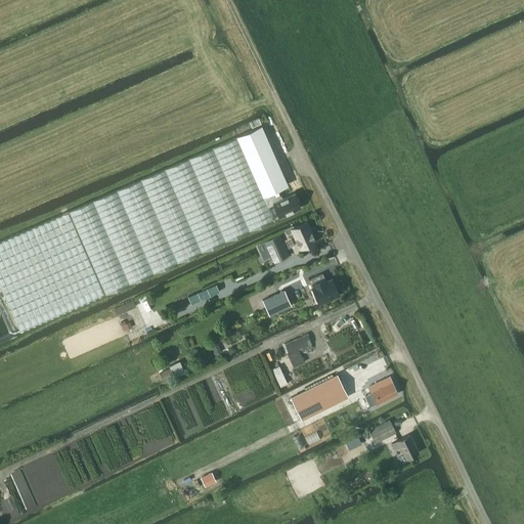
[(259,118),(249,122),(252,127),(261,124),(259,118)]
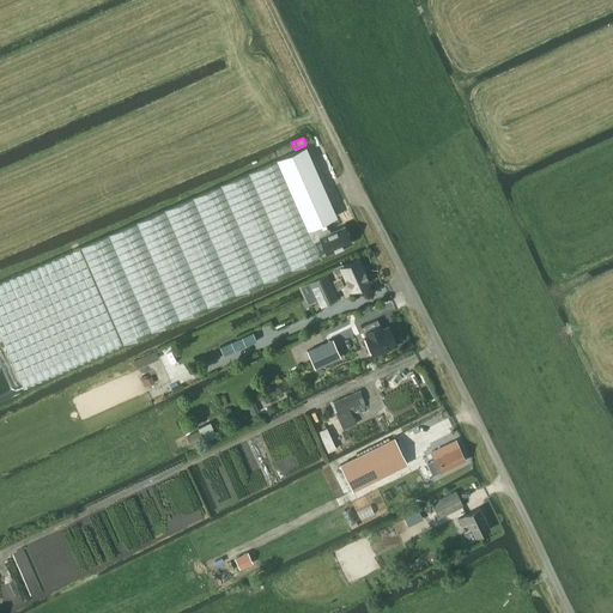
[(307,229),(323,222),(337,216),(305,147),(277,159),(307,229)]
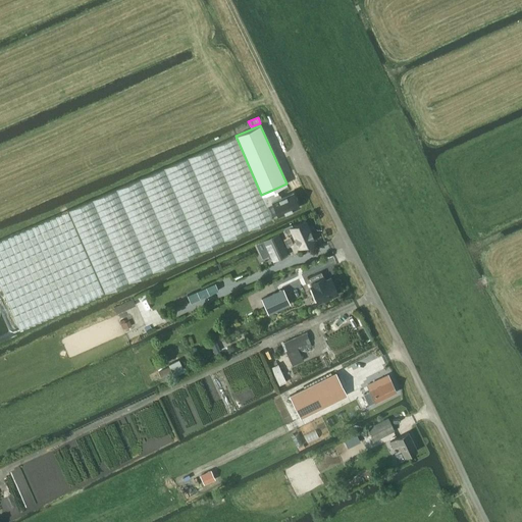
[(266,205),(261,195),(236,136),(0,239),(0,286),(18,329),(271,219),(272,218),(266,205)]
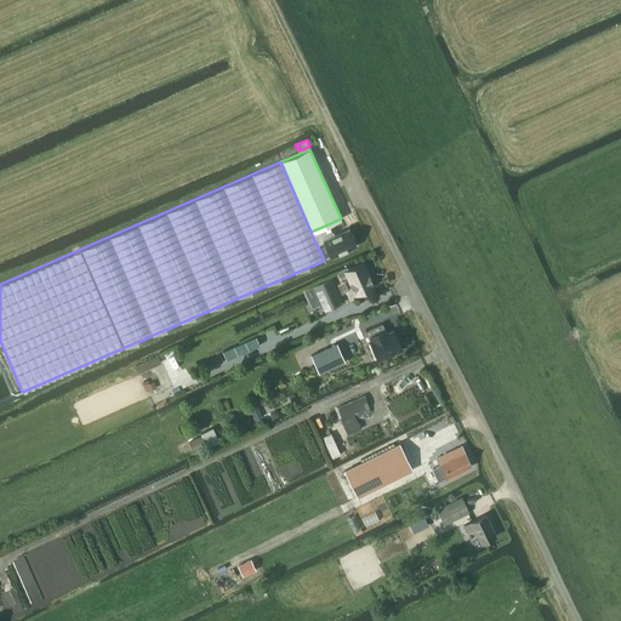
[(317,244),(324,240),(331,256),(355,246),(348,229),(332,237),(328,224),(311,232),(317,244)]
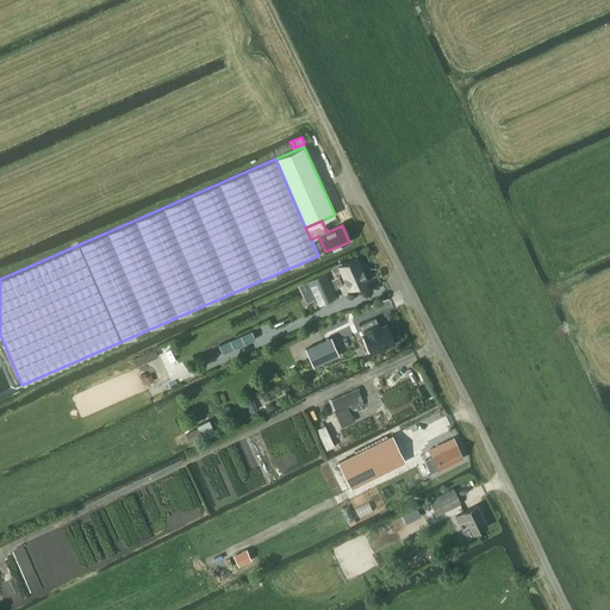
[(335,272),(341,269),(350,288),(367,280),(358,259),(342,265),(341,261),(331,266),(335,272)]
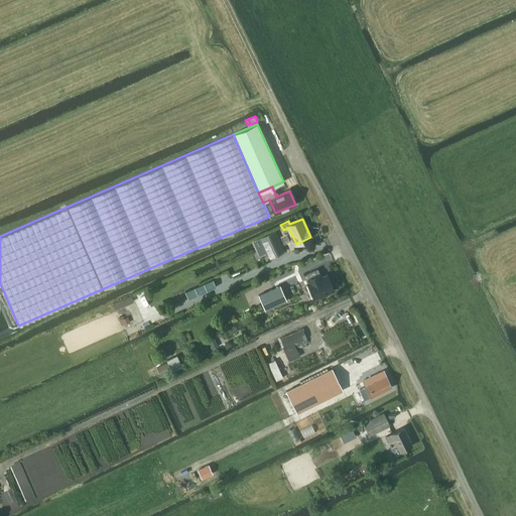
[(261,238),(253,241),(260,255),(267,251),(270,259),(284,252),(275,231),(260,237),(261,238)]
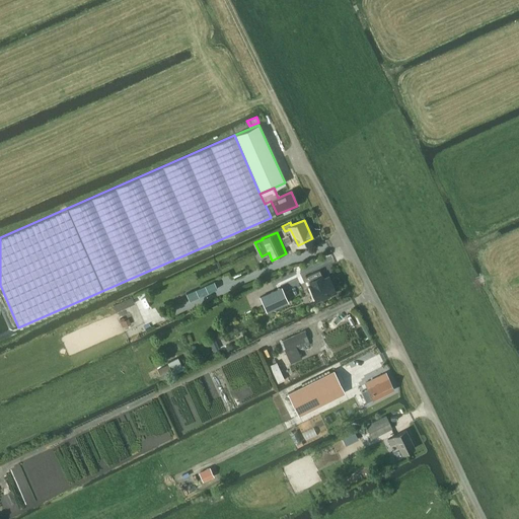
[(310,283),(311,285),(309,285),(316,300),(321,298),(323,299),(328,297),(328,294),(336,291),(329,277),(321,280),(320,277),(322,277),(319,271),(307,276),(310,283)]
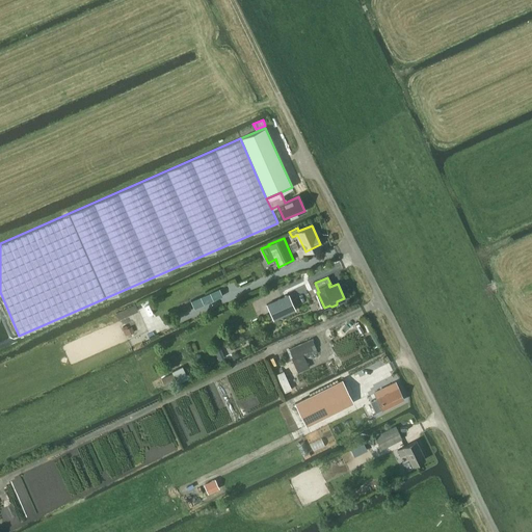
[(289,294),(266,304),(273,320),(295,310),(289,294)]
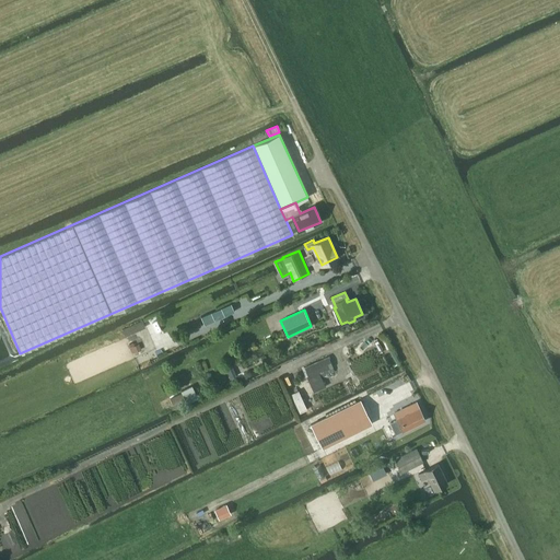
[(144,326),(142,321),(123,329),(125,335),(144,326)]
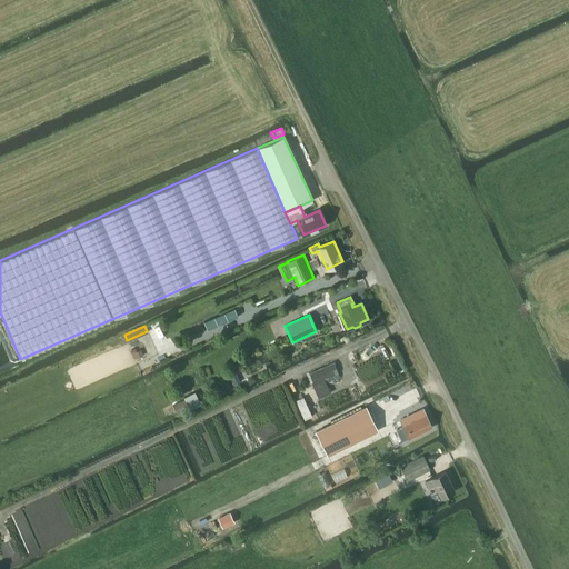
[(340,377),(333,362),(309,373),(316,388),(340,377)]
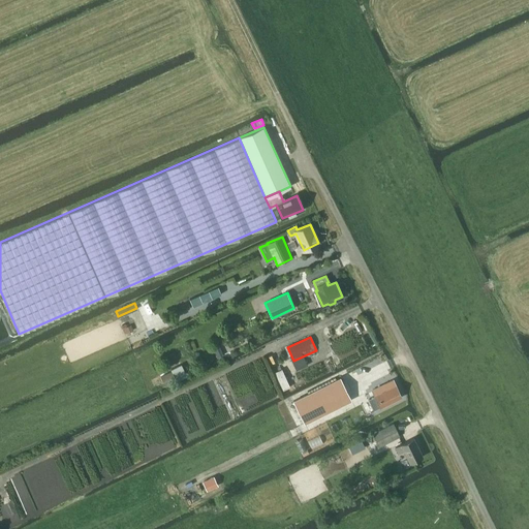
[(187,376),(186,374),(181,364),(170,369),(173,371),(165,375),(161,376),(165,383),(176,378),(176,379),(177,380),(178,380),(187,376)]
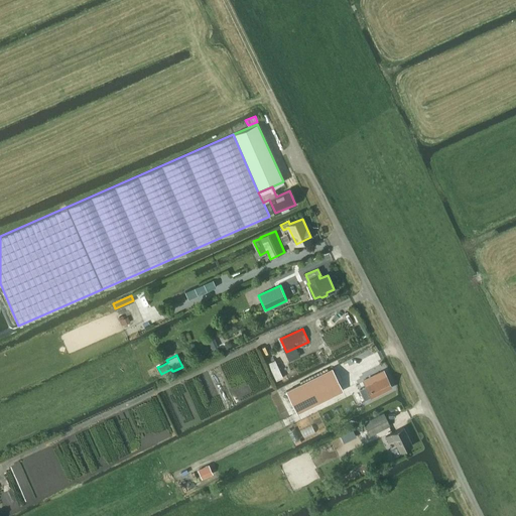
[(275,359),(268,363),(276,380),(283,377),(275,359)]
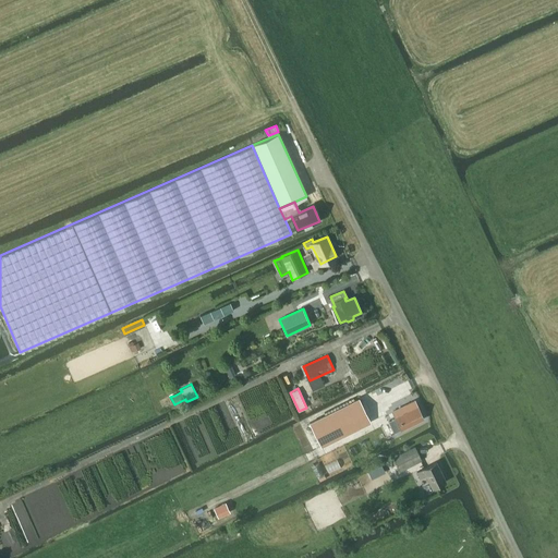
[(359,398),(310,423),(322,446),(371,422),(359,398)]
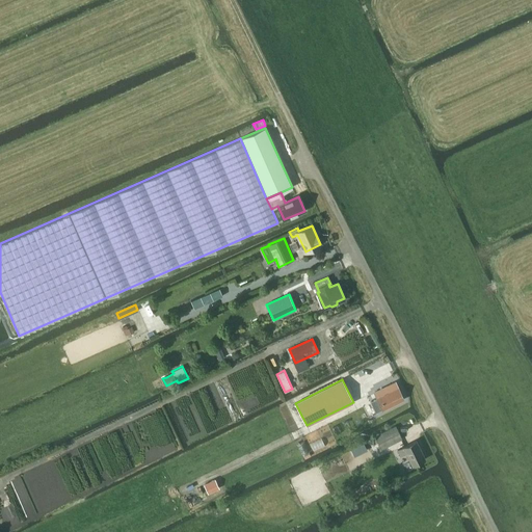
[(377,398),(371,401),(376,411),(403,398),(395,382),(374,393),(377,398)]
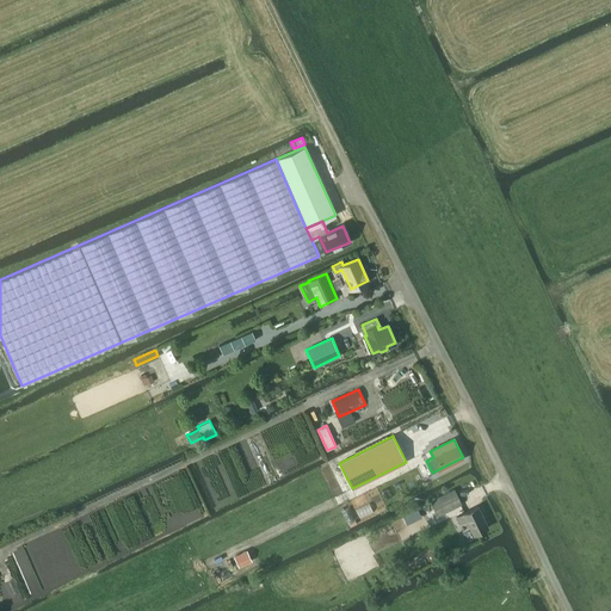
[(462,504),(454,489),(431,500),(438,516),(462,504)]
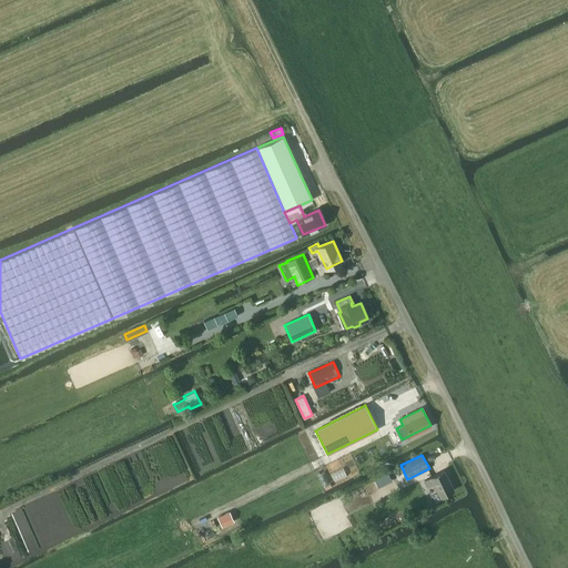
[(427,486),(433,484),(439,497),(454,490),(444,470),(424,480),(427,486)]
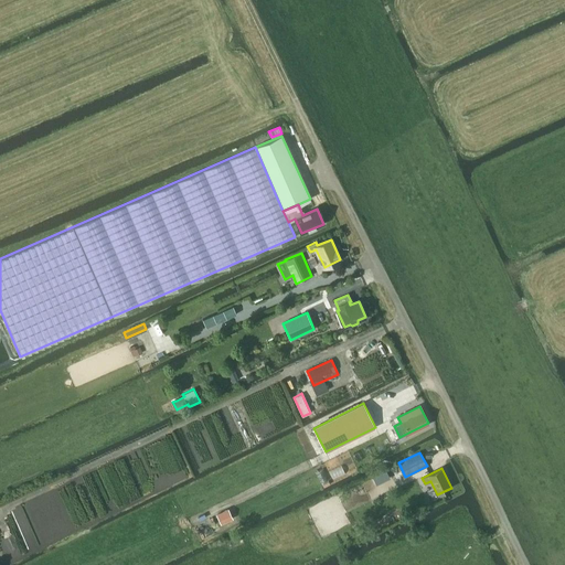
[(233,516),(230,509),(217,514),(221,523),(233,516)]
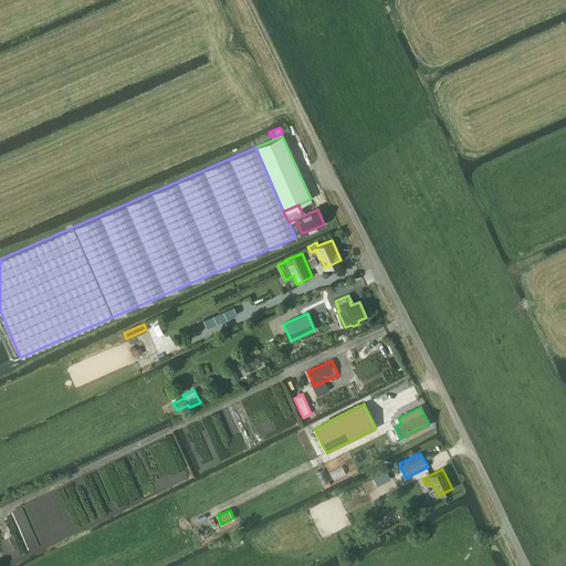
[(237,536),(228,541),(231,546),(239,543),(237,536)]
